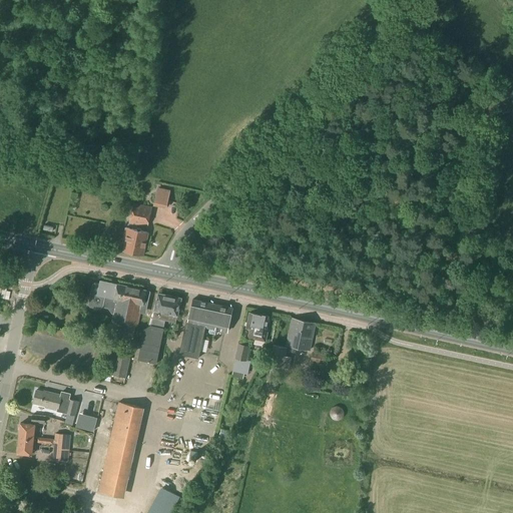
[(157,191),(157,208),(170,208),(170,192),(157,191)]
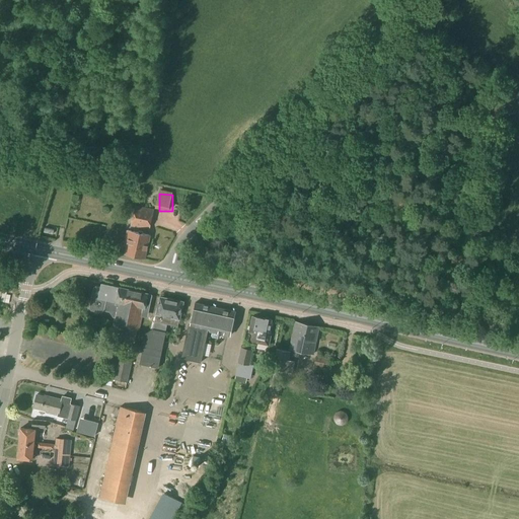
[(149,230),(153,210),(135,206),(131,227),(149,230)]
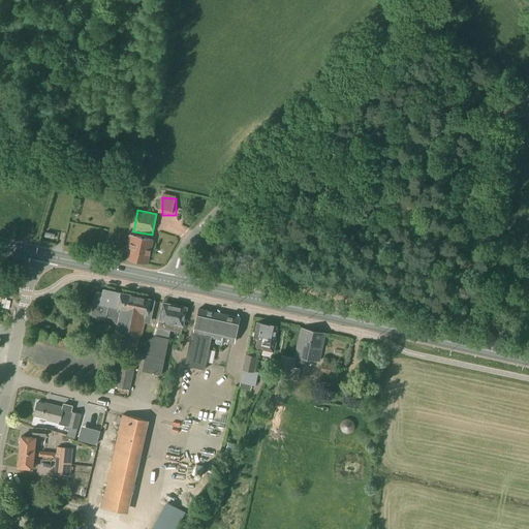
[(148,263),(153,240),(130,235),(126,250),(129,251),(127,259),(148,263)]
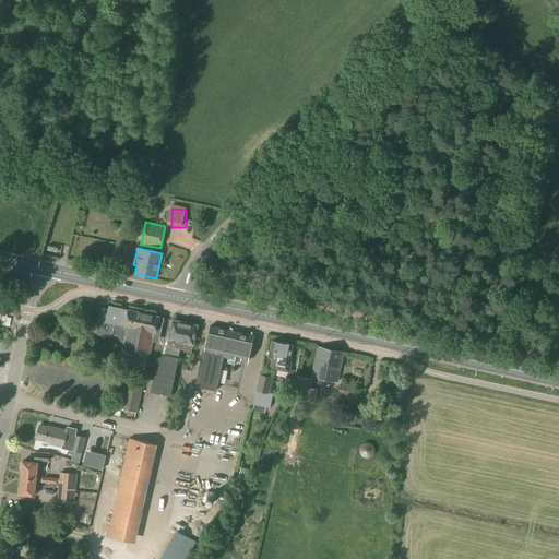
[(164,318),(109,307),(109,310),(106,309),(104,311),(103,314),(99,317),(96,332),(98,334),(108,336),(111,335),(120,336),(122,340),(125,341),(122,351),(150,356),(153,341),(158,342),(164,318)]
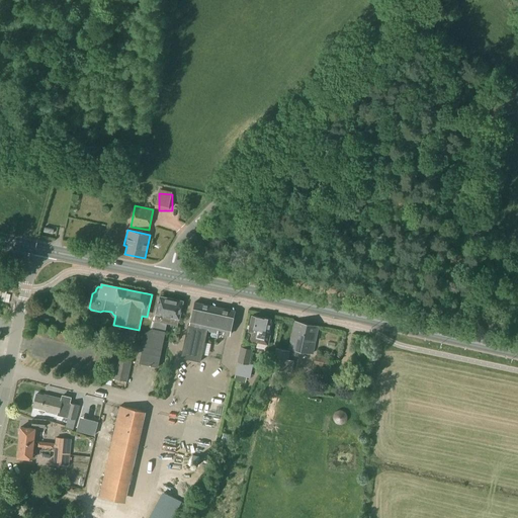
[(156,315),(154,321),(154,322),(153,329),(152,329),(145,333),(139,363),(158,367),(165,331),(167,324),(177,326),(179,320),(183,301),(160,296),(156,315)]
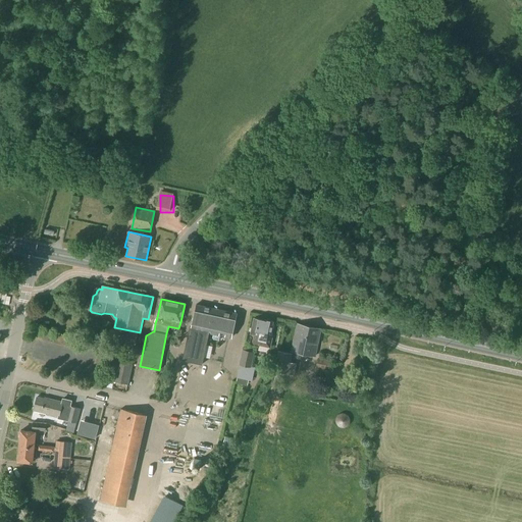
[(231,337),(237,314),(197,305),(191,328),(190,328),(183,360),(202,364),(209,332),(213,333),(212,337),(213,340),(219,341),(220,335),(231,337)]
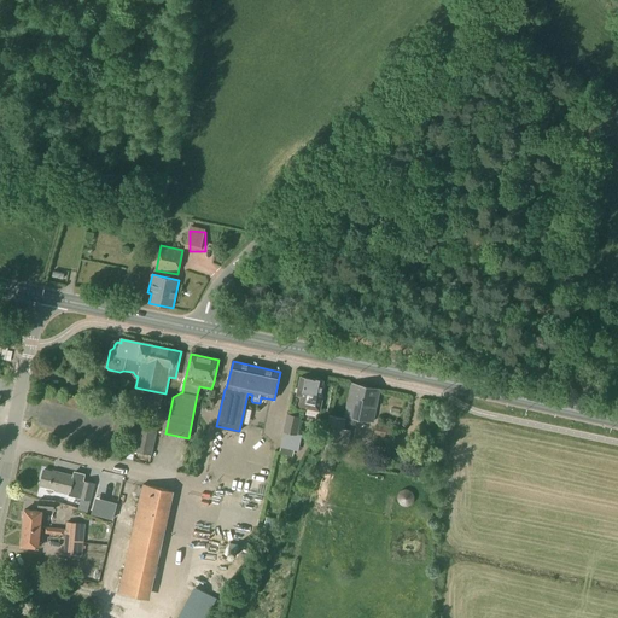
[(298,407),(320,412),(322,401),(319,400),(324,382),(301,377),(296,395),(301,396),(298,407)]
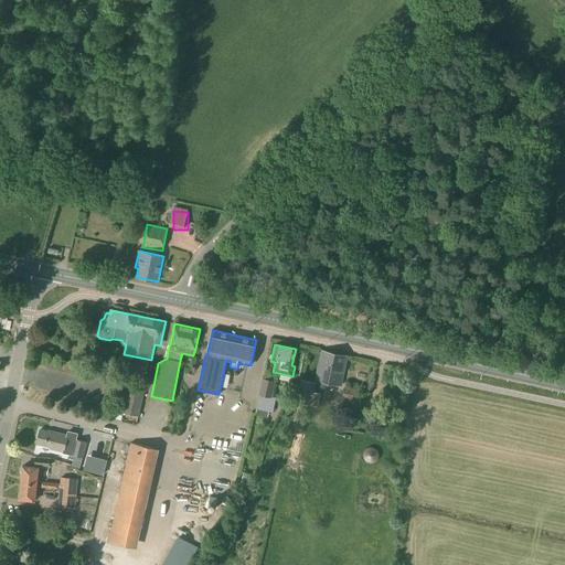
[(341,385),(343,373),(347,356),(321,351),(316,380),(341,385)]
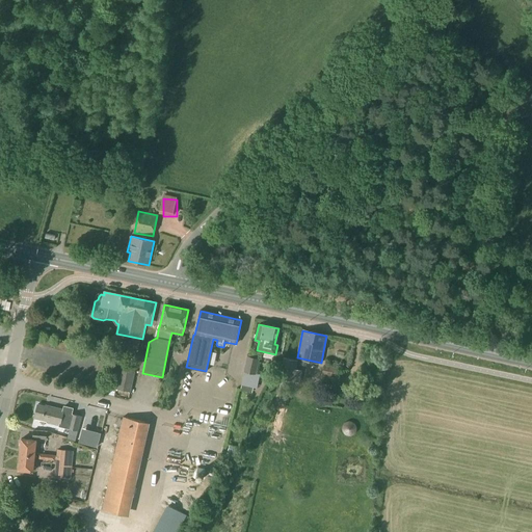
[(122,365),(125,351),(117,350),(115,363),(122,365)]
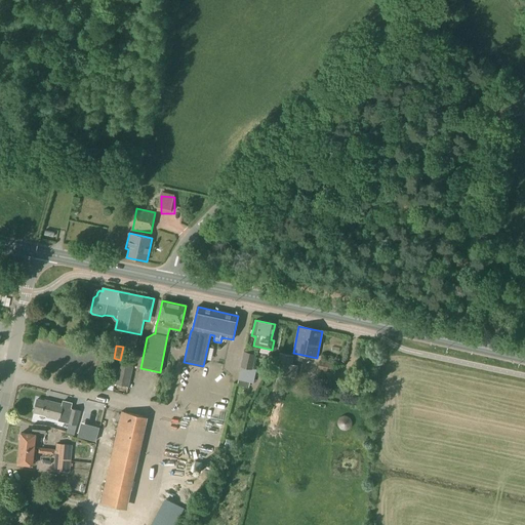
[(252,384),(255,370),(252,369),(255,354),(244,352),(240,367),(241,367),(238,380),(252,384)]
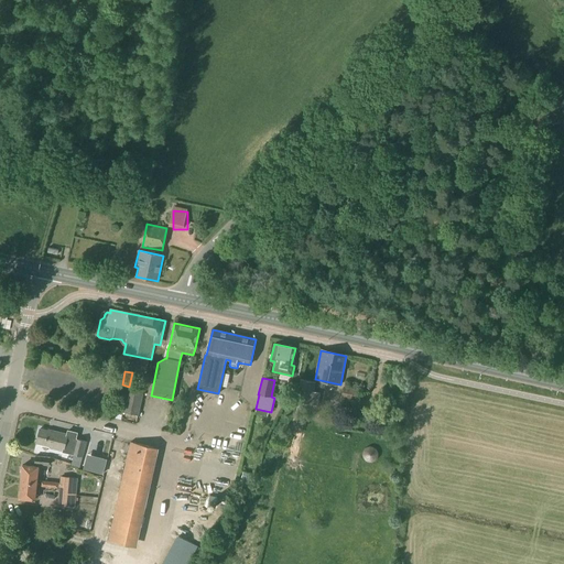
[(312,404),(316,382),(300,379),(299,387),(295,386),(293,399),(295,399),(295,401),(312,404)]
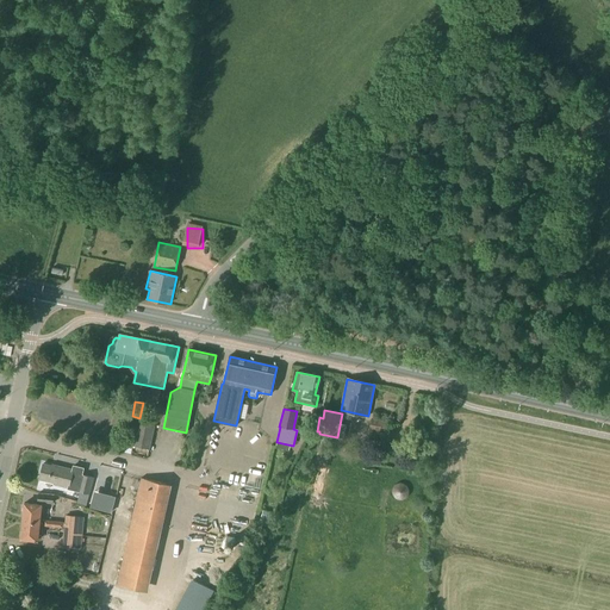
[(385,439),(387,422),(372,418),(369,430),(372,430),(371,436),(385,439)]
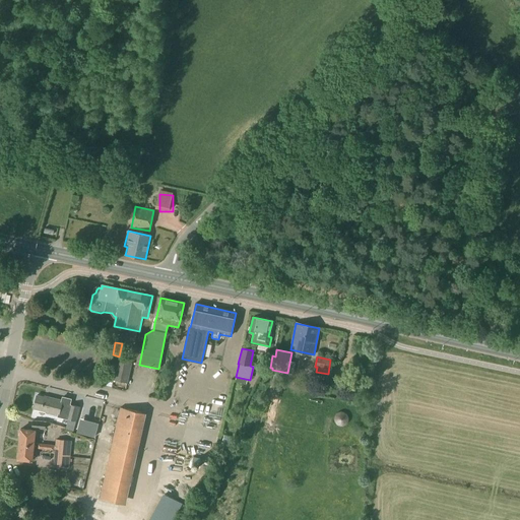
[(131,363),(118,361),(110,359),(107,371),(115,373),(115,374),(114,380),(127,383),(129,374),(131,363)]
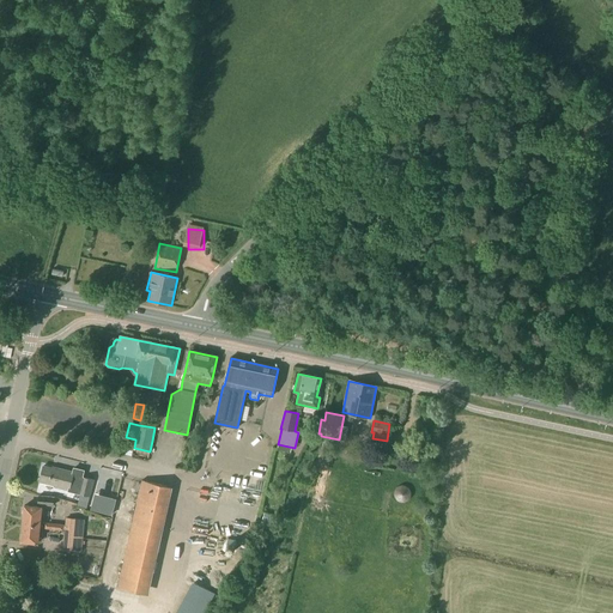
[(58,469),(43,467),(40,481),(70,489),(68,491),(90,497),(93,480),(73,475),(73,472),(58,468),(58,469)]
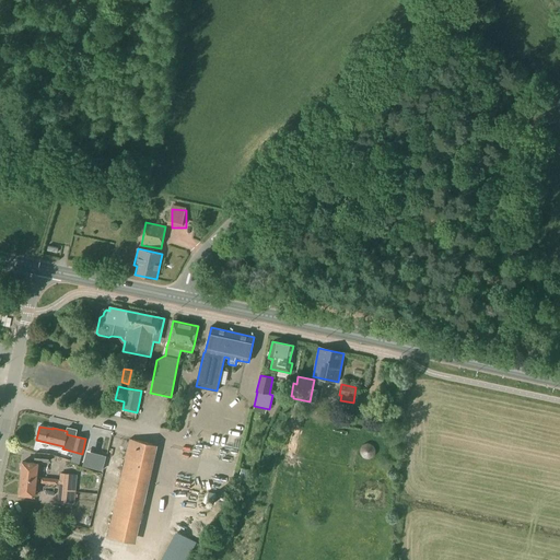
[(129,543),(151,444),(129,440),(107,537),(129,543)]
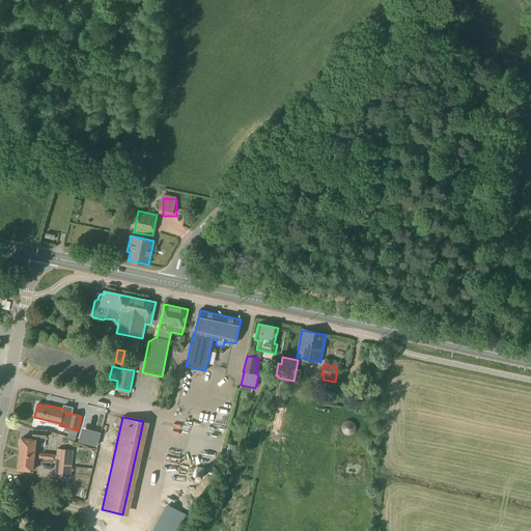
[(352,420),(344,425),(350,435),(358,429),(352,420)]
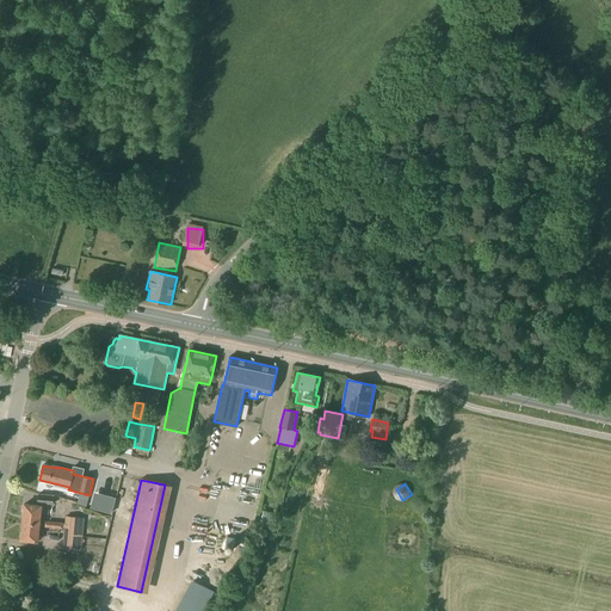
[(53,505),(54,495),(38,494),(37,504),(53,505)]
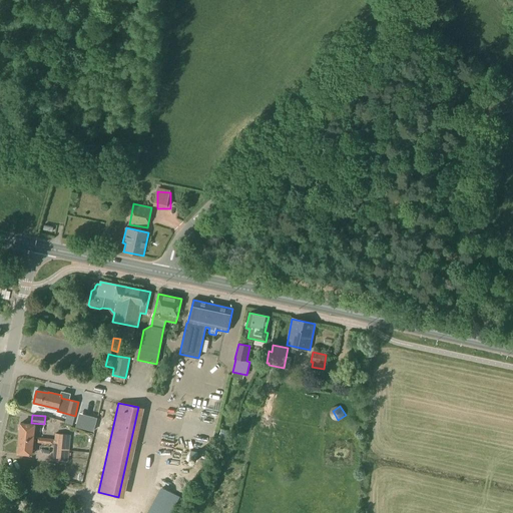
[(88,430),(93,431),(97,418),(91,416),(88,430)]
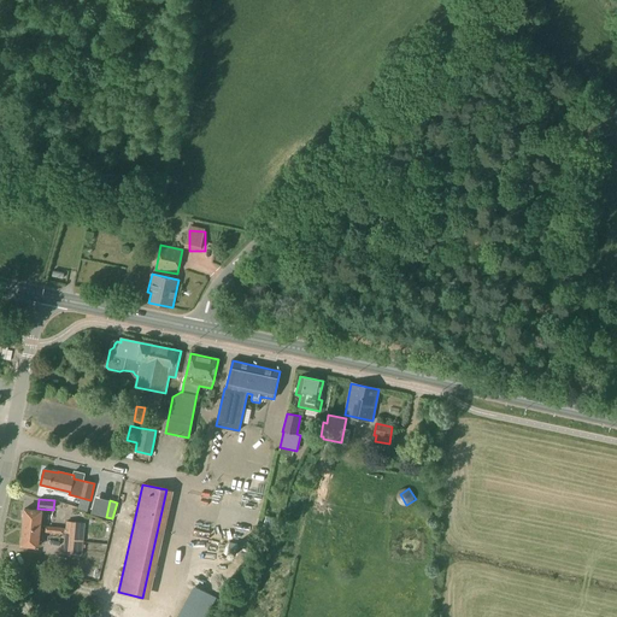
[(23,527),(40,529),(41,511),(25,510),(23,527)]
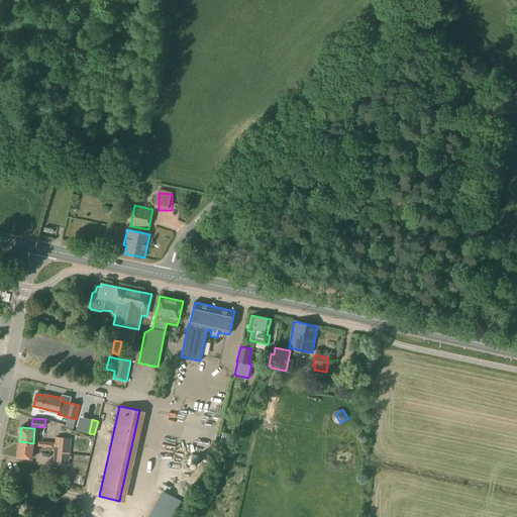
[(229,440),(231,434),(223,432),(219,444),(226,446),(228,440),(229,440)]
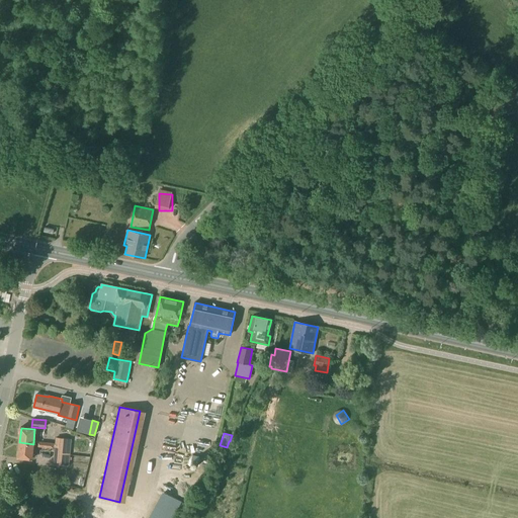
[(72,460),(72,457),(70,457),(71,439),(55,438),(54,464),(69,465),(70,460),(72,460)]
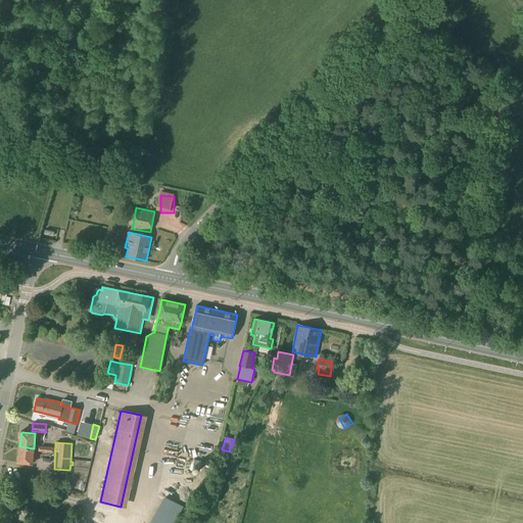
[(32,463),(34,448),(19,446),(18,462),(32,463)]
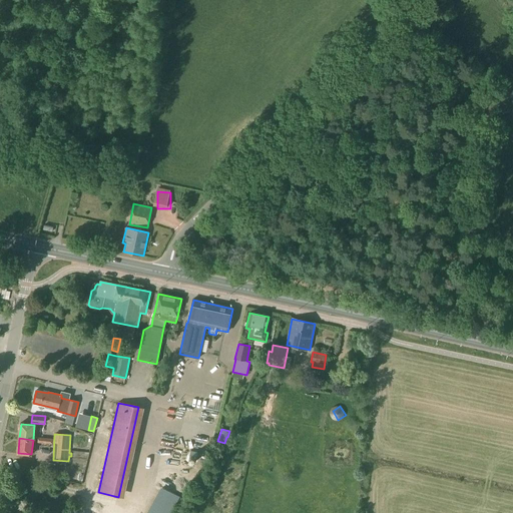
[(168,443),(166,455),(174,456),(176,445),(168,443)]
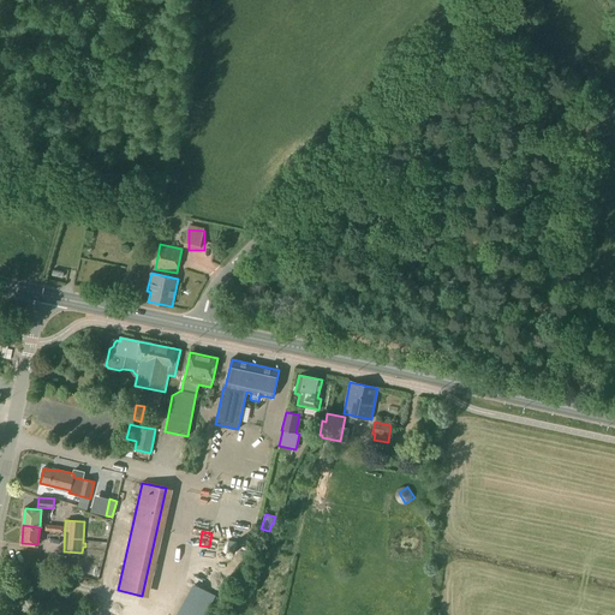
[(88,539),(88,555),(107,555),(107,539),(88,539)]
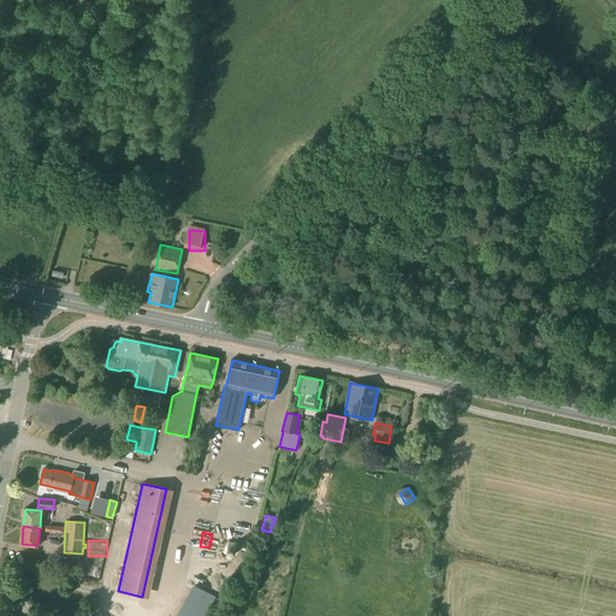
[(67,574),(70,563),(58,561),(55,570),(67,574)]
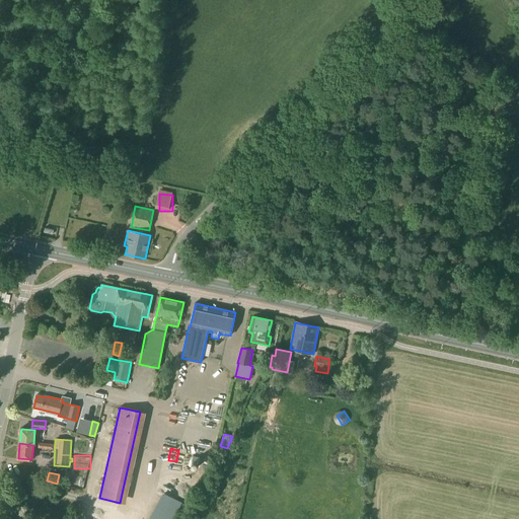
[(172,518),(181,503),(163,493),(148,518),(172,518)]
